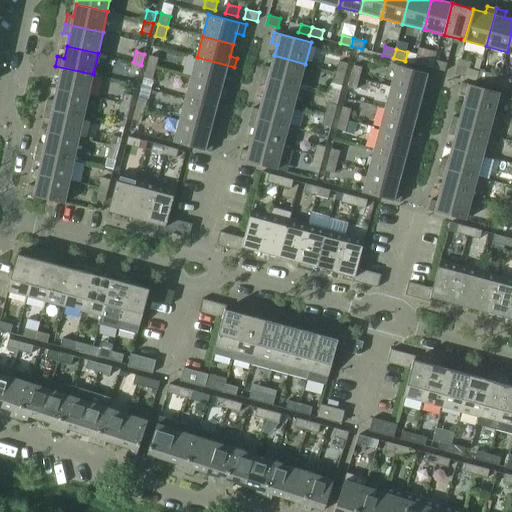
[(150,55),(147,66),(156,68),(159,57),(150,55)]
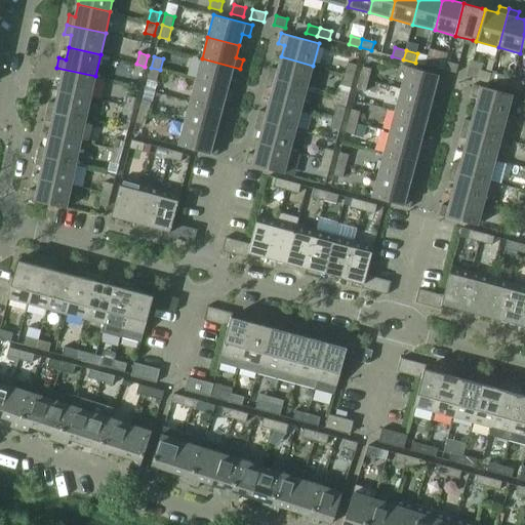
[(272,67),(269,76),(308,87),(313,66),(281,56),(278,69),(272,67)]
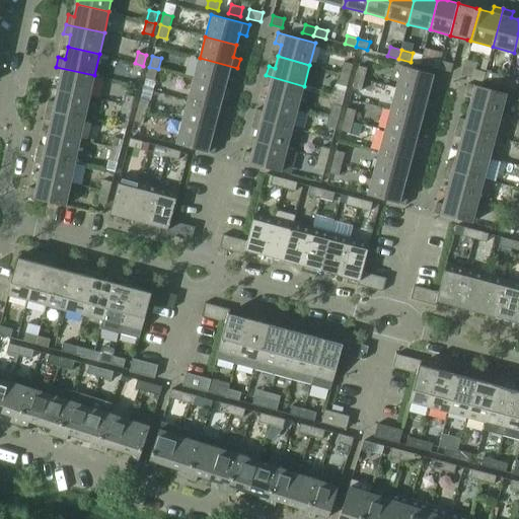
[(421,64),(432,67),(434,59),(423,56),(421,64)]
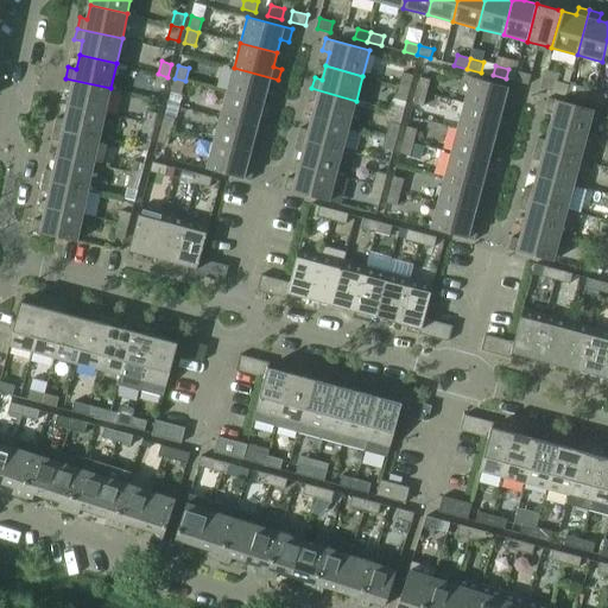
[(234,68),(227,93),(264,102),(267,89),(276,90),(278,80),(234,68)]
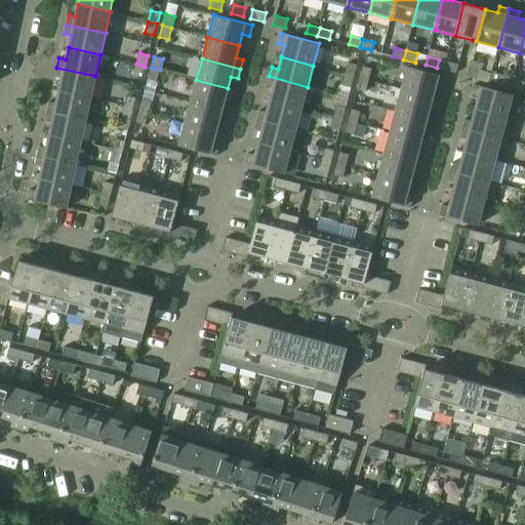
[(458,65),(446,62),(444,70),(456,73),(458,65)]
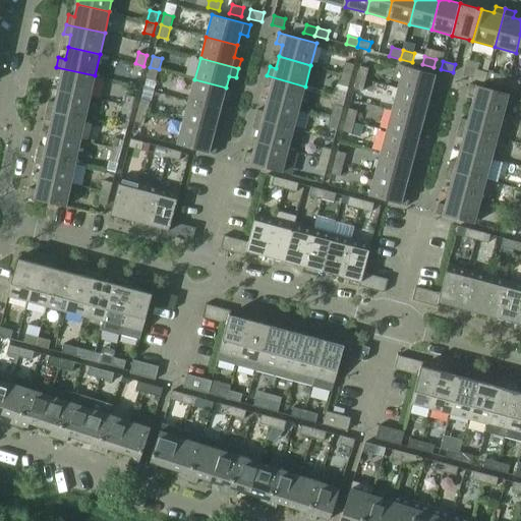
[(346,62),(343,73),(351,75),(354,64),(346,62)]
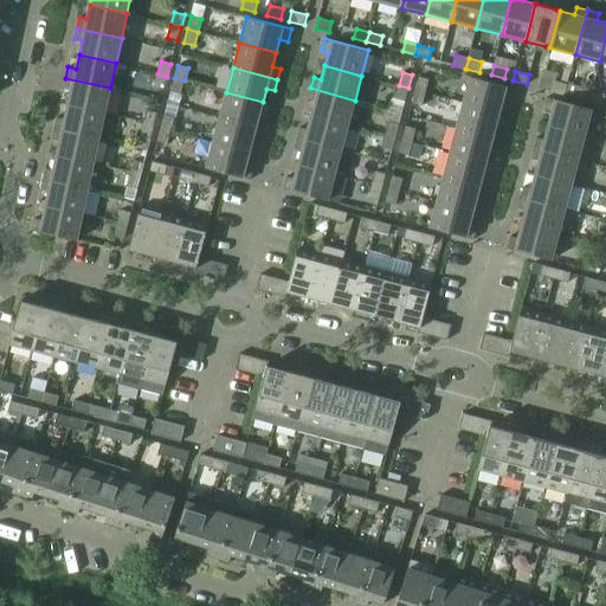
[(167,77),(158,73),(154,86),(163,90),(167,77)]
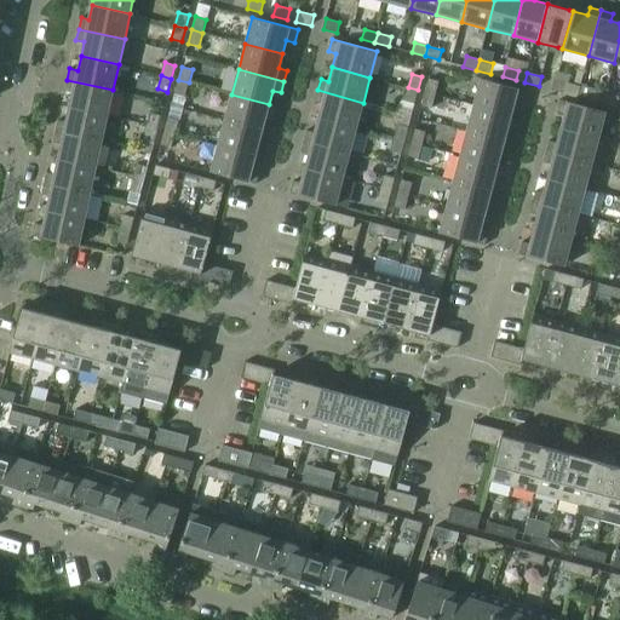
[(481,78),(474,104),(511,115),(515,101),(523,103),(527,91),(481,78)]
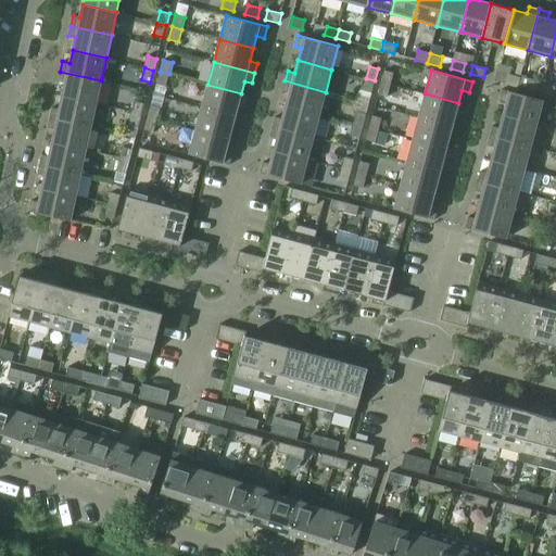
[(384,71),(381,83),(391,85),(394,73),(384,71)]
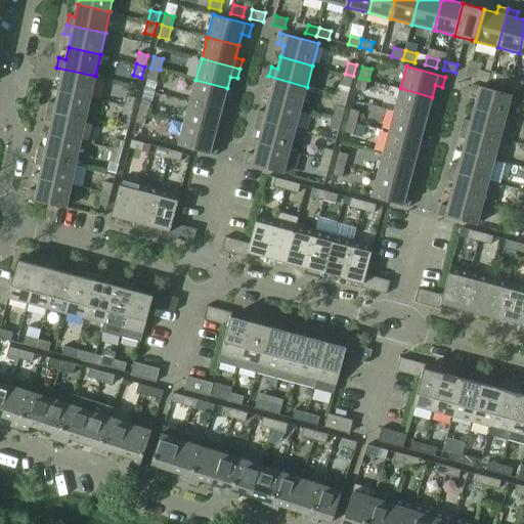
[(466,76),(478,79),(480,70),(469,67),(466,76)]
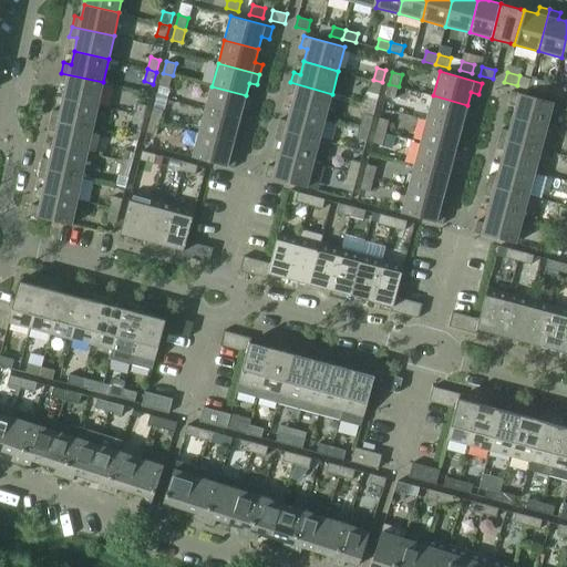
[(66,84),(63,98),(99,105),(103,82),(61,73),(59,83),(66,84)]
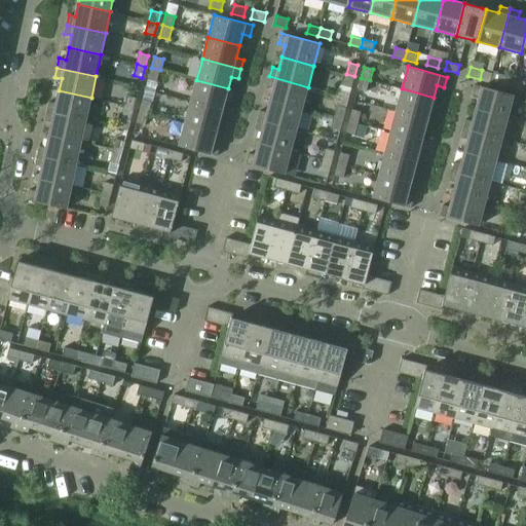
[(160,70),(151,68),(148,79),(157,82),(160,70)]
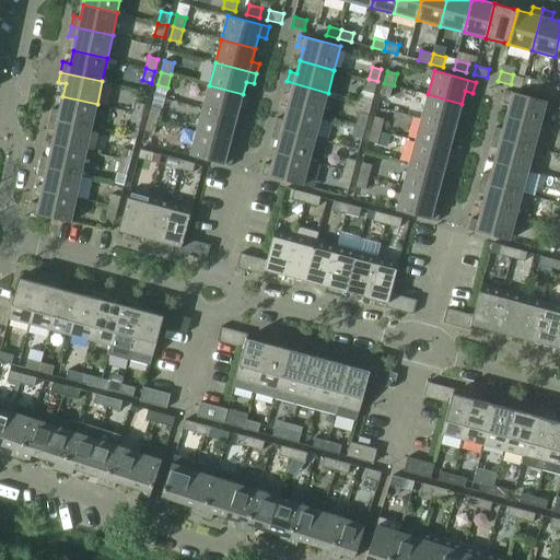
[(377,81),(369,79),(365,91),(374,93),(377,81)]
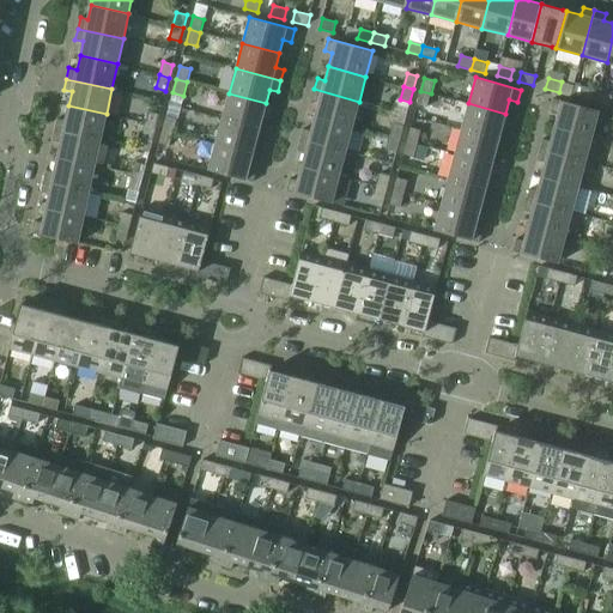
[(319,102),(315,116),(352,126),(359,102),(314,89),(311,101),(319,102)]
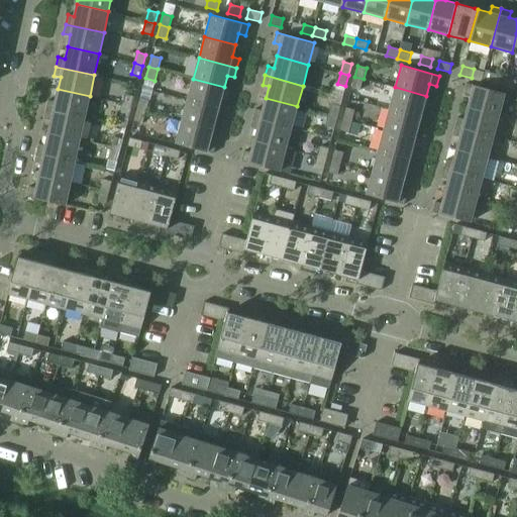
[(492,84),(503,86),(505,78),(495,75),(492,84)]
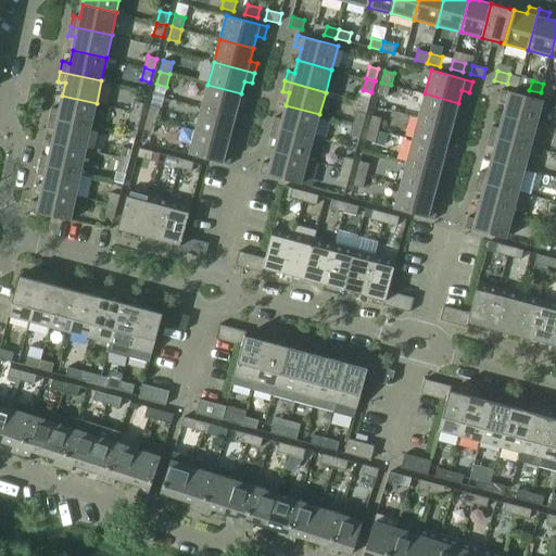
[(391,85),(381,83),(378,95),(388,97),(391,85)]
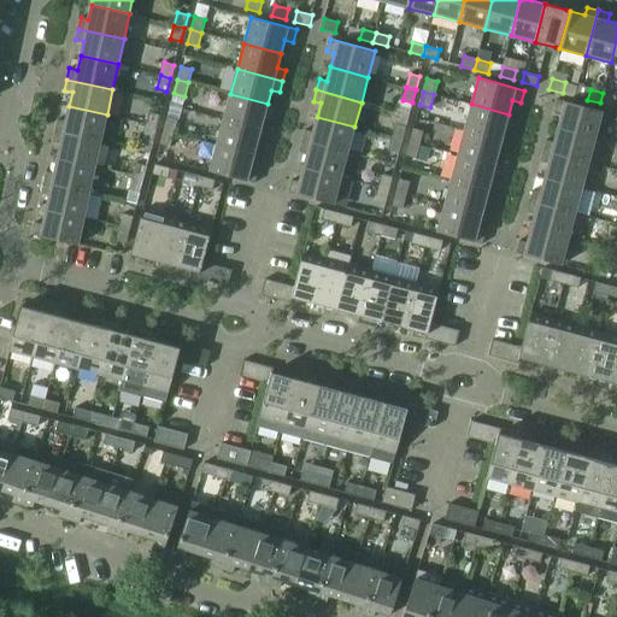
[(603,93),(600,103),(613,106),(616,97),(603,93)]
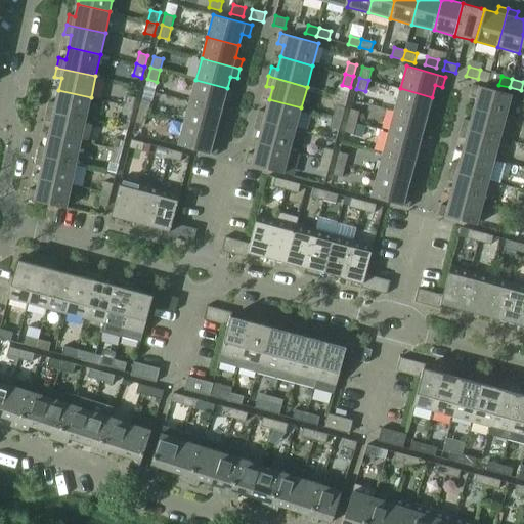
[(195,80),(190,101),(228,112),(231,102),(224,100),(227,88),(195,80)]
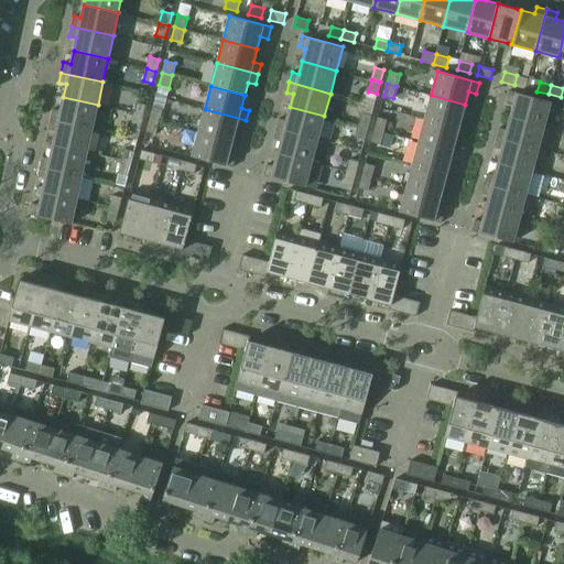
[(513,104),(510,117),(544,126),(551,101),(509,90),(507,101),(513,104)]
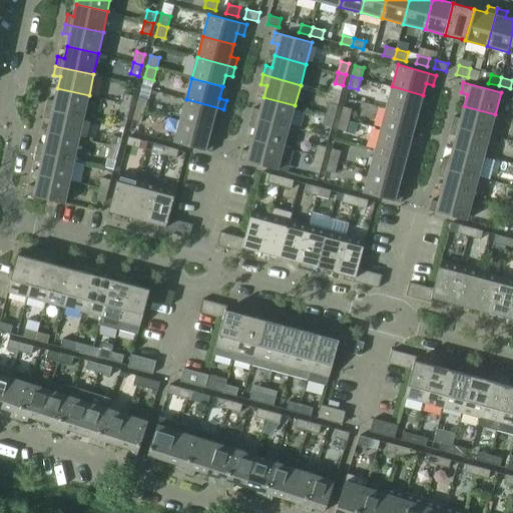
[(392,86),(387,107),(424,117),(427,108),(420,106),(423,95),(392,86)]
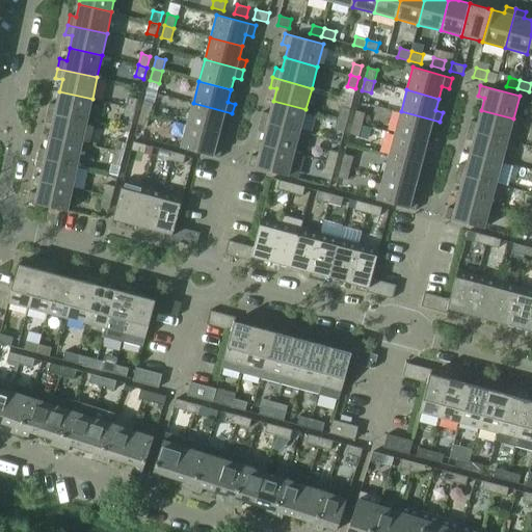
[(50,103),(48,112),(87,121),(92,99),(59,91),(57,104),(50,103)]
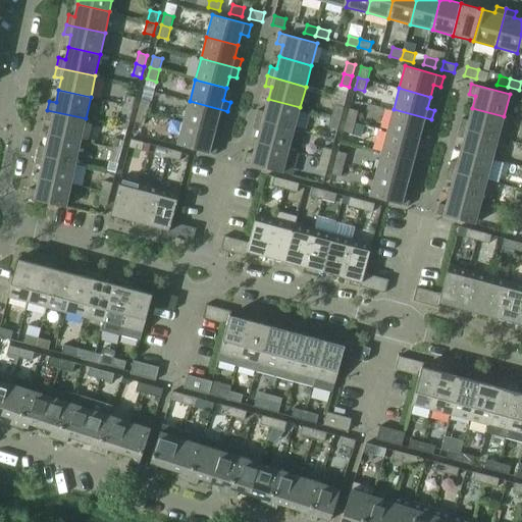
[(127,95),(124,106),(133,108),(136,97),(127,95)]
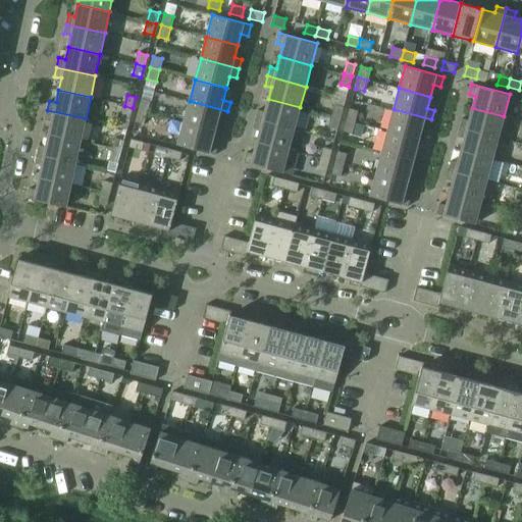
[(142,99),(139,110),(148,112),(151,101),(142,99)]
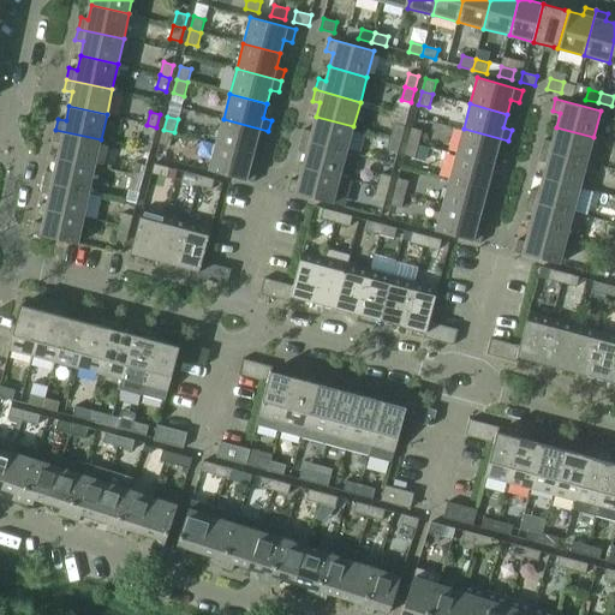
[(304,129),(302,139),(347,151),(353,126),(316,117),(312,131),(304,129)]
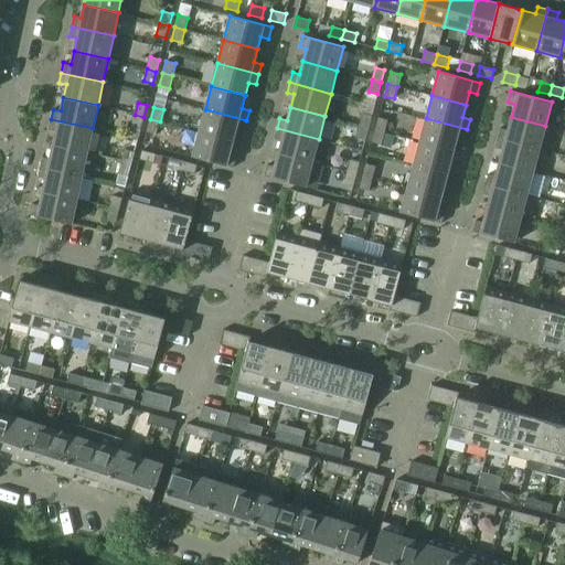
[(205,109),(199,132),(233,141),(236,128),(244,130),(246,120),(205,109)]
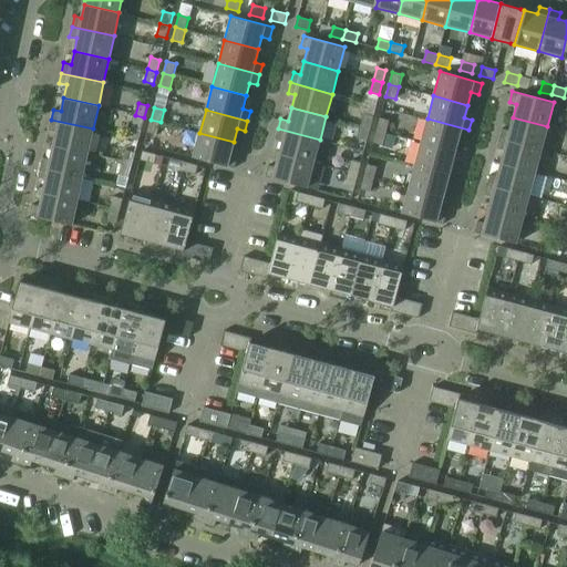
[(364,114),(361,126),(370,129),(373,116),(364,114)]
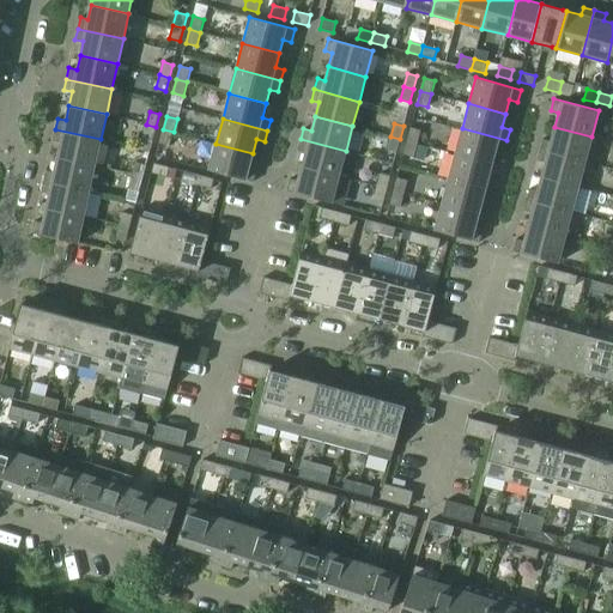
[(156,127),(146,125),(143,138),(152,140),(156,127)]
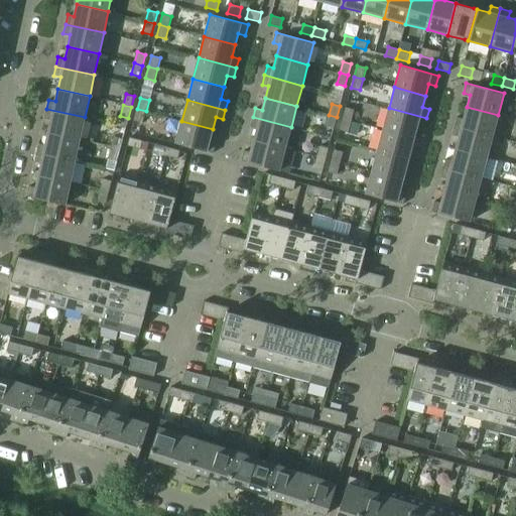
[(457,117),(455,126),(493,136),(498,115),(467,107),(464,118),(457,117)]
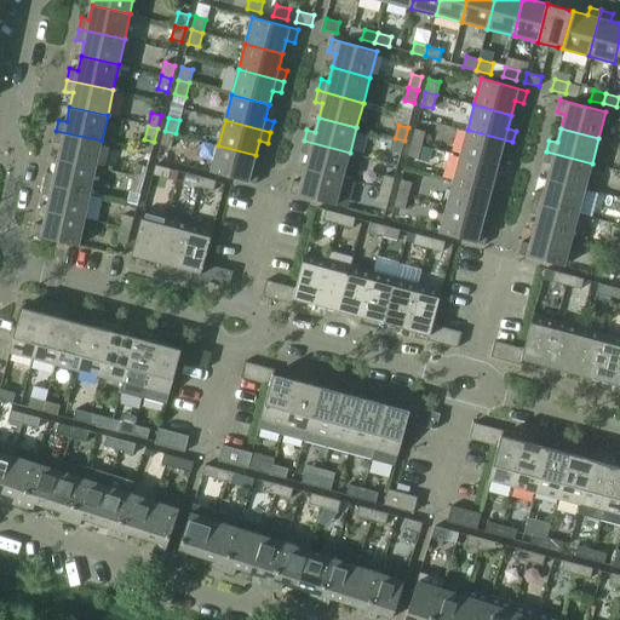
[(415,130),(412,143),(423,145),(425,132),(415,130)]
